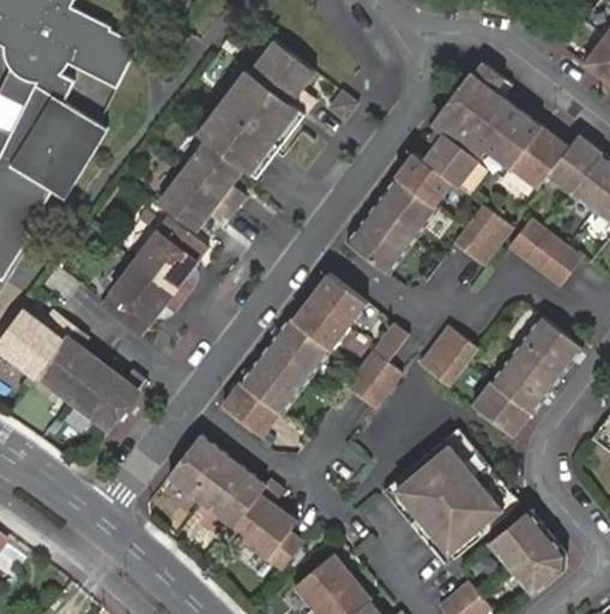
[(0,271),(11,276),(40,230),(37,228),(64,186),(76,194),(116,128),(108,124),(146,44),(118,30),(119,28),(77,7),(80,0),(0,0),(0,271)]
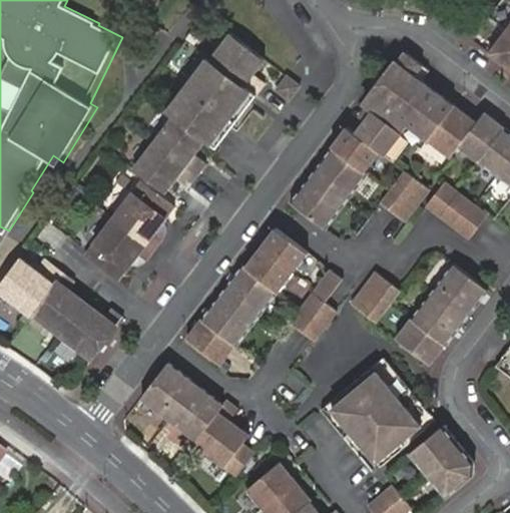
[(509,19),(486,51),(509,69),(509,19)]
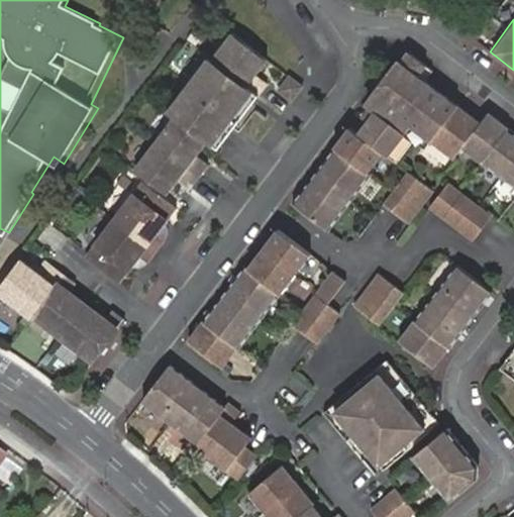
[(253,74),(265,60),(230,33),(210,59),(207,57),(166,111),(169,113),(129,166),(164,191),(175,177),(187,186),(204,163),(193,153),(203,139),(215,148),(265,83),(253,74)]
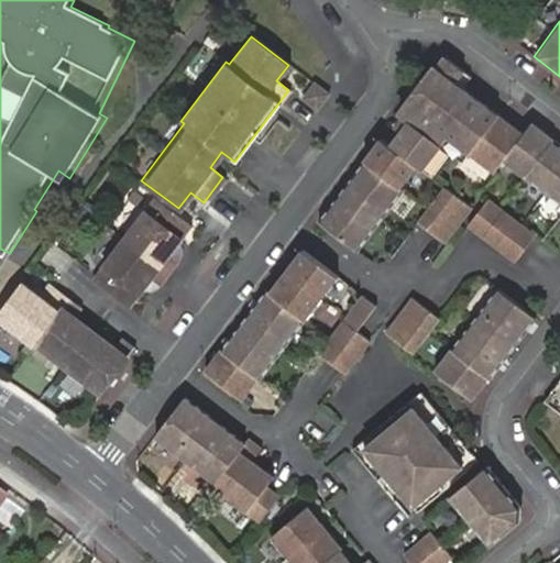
[(442,56),(317,221),(355,251),(402,189),(398,187),(415,165),(430,176),(449,152),(462,163),(469,154),(493,173),(503,161),(559,203),(559,145),(529,122),(520,133),(460,87),(469,76),(442,56)]
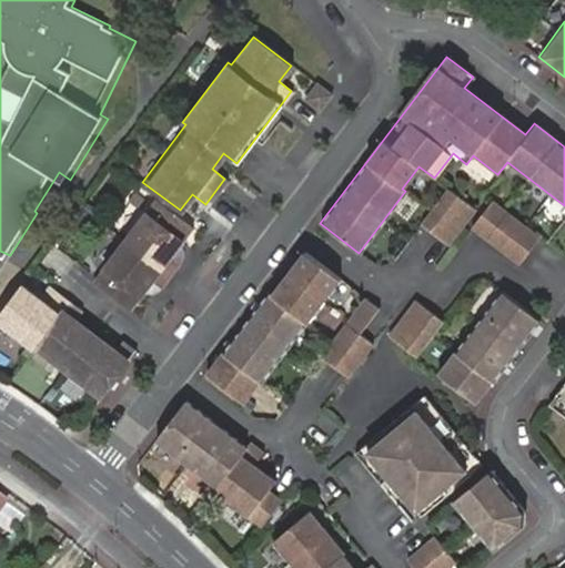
[(316,84),(315,83),(303,99),(318,110),(329,94),(316,84)]
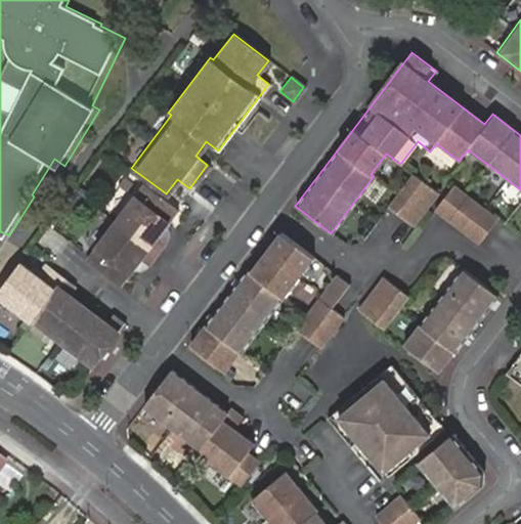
[(414,174),(388,207),(413,225),(437,192),(414,174)]
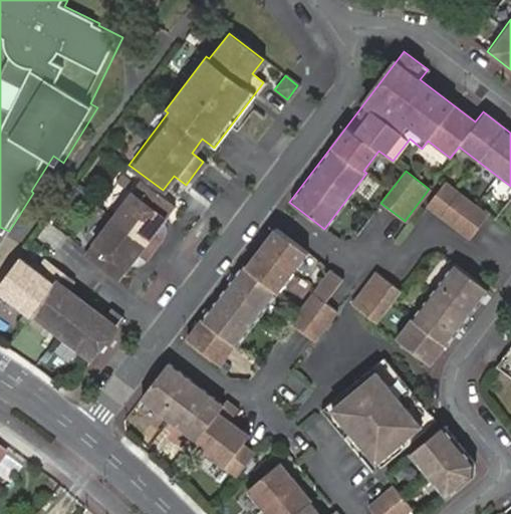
[(172,204),(138,178),(81,252),(114,278),(135,252),(144,259),(161,235),(153,229),(172,204)]
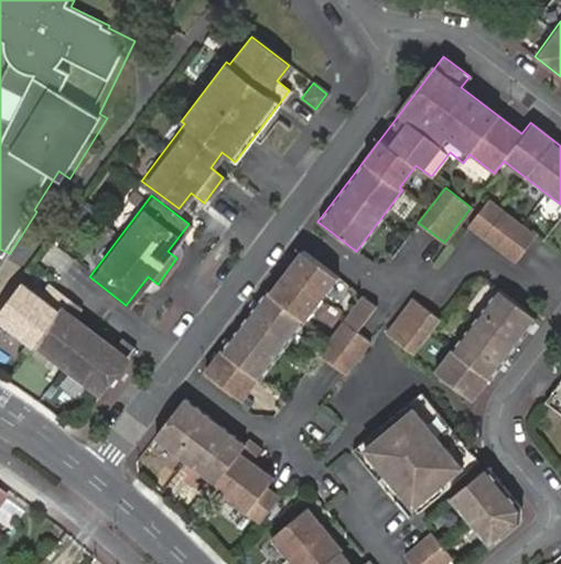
[(487,199),(467,225),(515,261),(535,236),(487,199)]
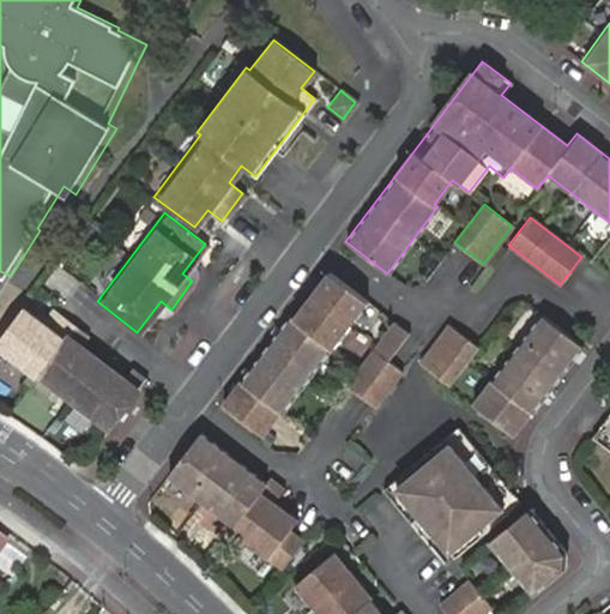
[(0,293),(11,276),(0,271),(0,293)]
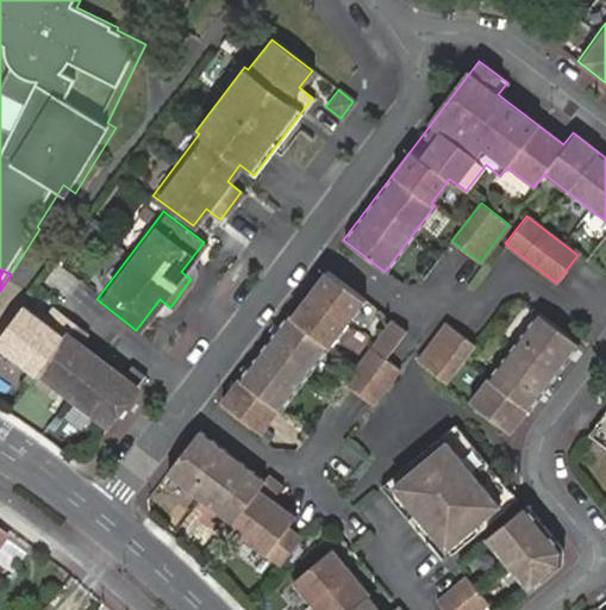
[(291,316),(287,312),(219,403),(258,434),(276,410),(277,411),(363,299),(325,271),(291,316)]
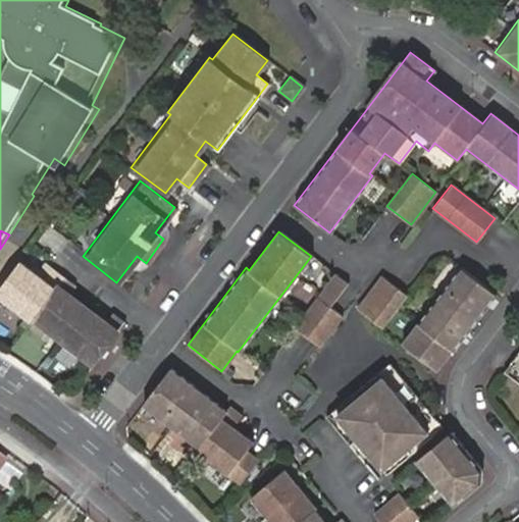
[(20,259),(0,285),(0,297),(29,319),(31,317),(92,365),(123,323),(110,314),(104,322),(67,293),(74,284),(45,261),(36,273),(20,259)]
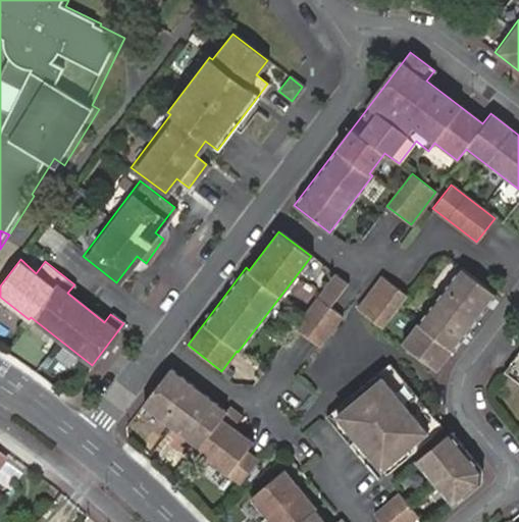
[(460,268),(402,345),(436,371),(452,352),(453,352),(496,295),(460,268)]
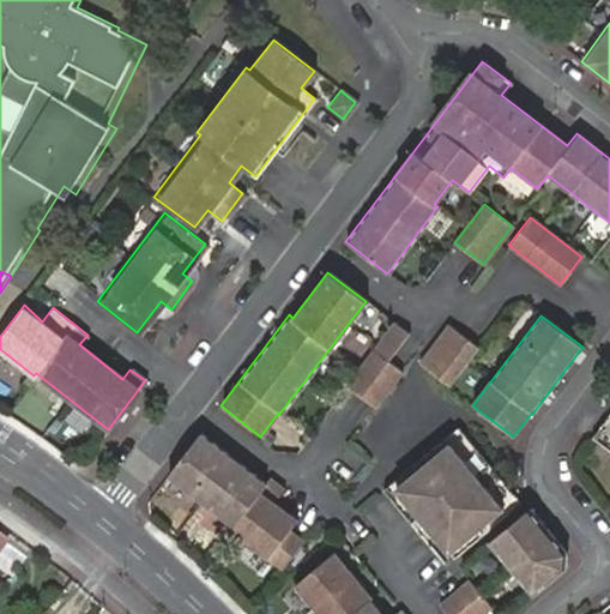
[(418,342),(393,321),(344,386),(373,408),(400,372),(397,369),(418,342)]
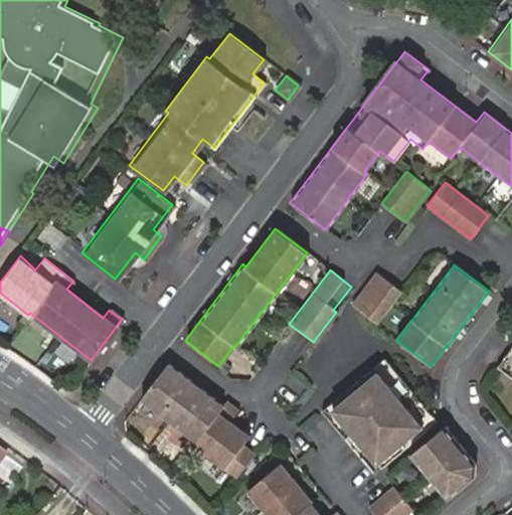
[(400,293),(376,274),(352,307),(375,324),(400,293)]
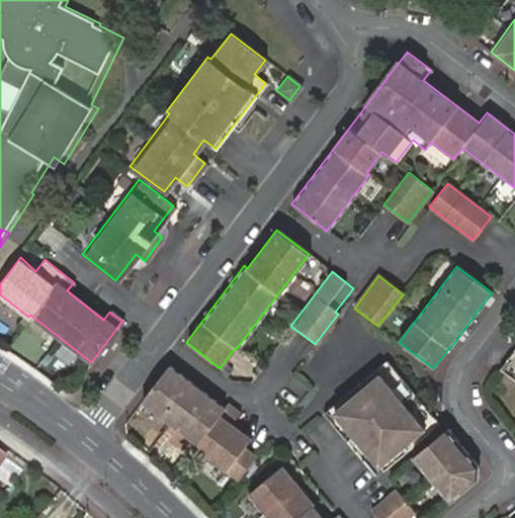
[(514,346),(498,369),(514,381),(514,346)]
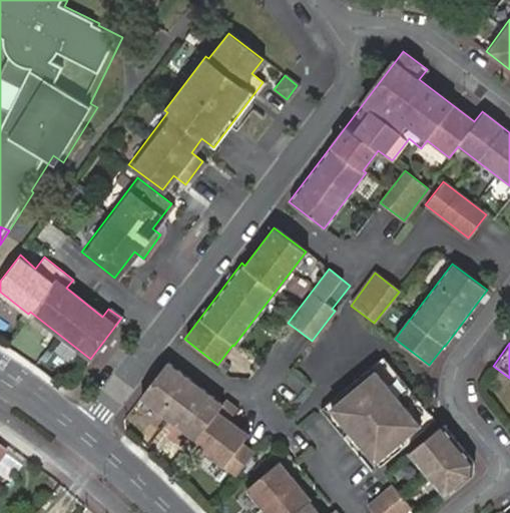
[(385,361),(322,413),(357,456),(364,450),(381,471),(437,424),(385,361)]
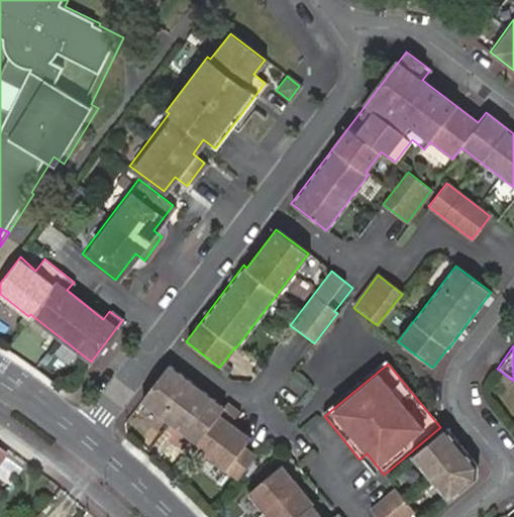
[(168,366),(139,401),(195,442),(192,445),(236,480),(253,455),(242,446),(249,437),(229,423),(237,411),(225,402),(221,407),(168,366)]
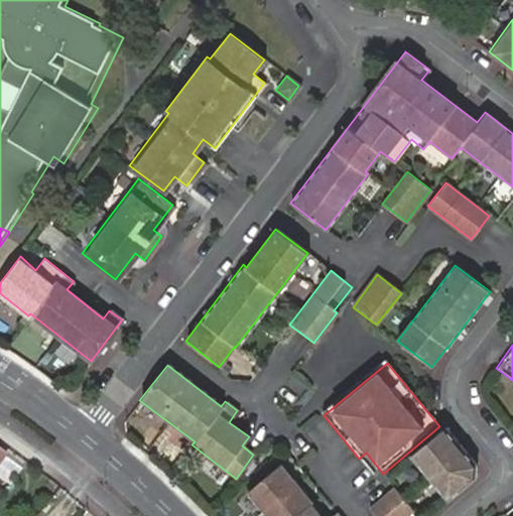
[(413,459),(447,499),(474,477),(476,465),(447,430),(413,459)]
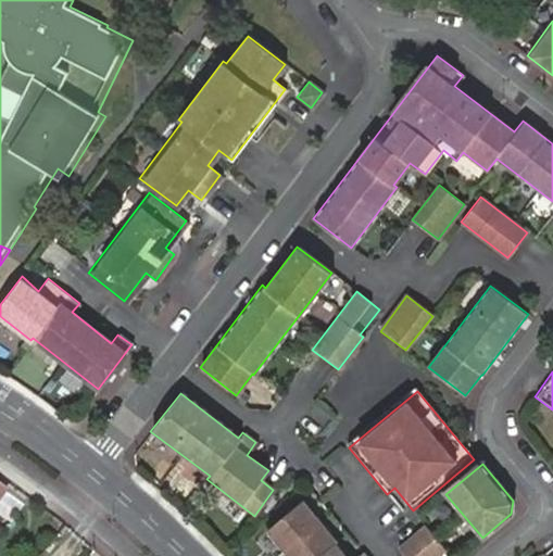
[(266,530),(287,555),(363,555),(361,553),(356,555),(343,555),(335,544),(337,542),(302,501),(266,530)]
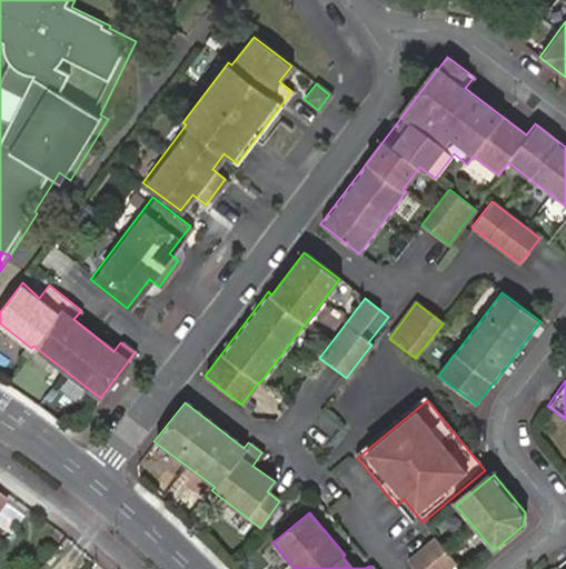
[(435,537),(406,560),(413,568),(447,568),(455,562),(435,537)]
